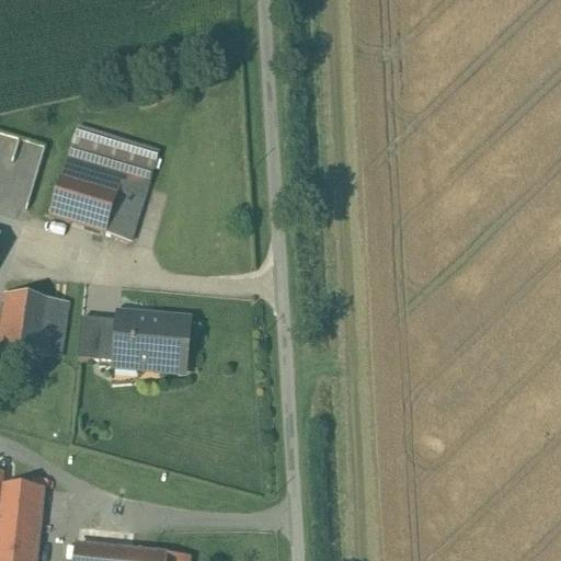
[(156,151),(76,127),(67,156),(147,180),(156,151)]
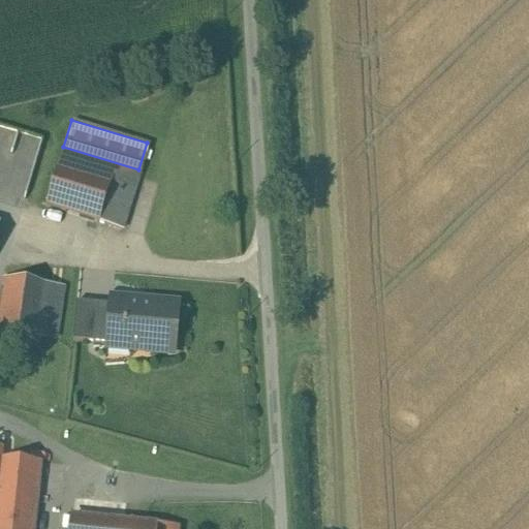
[(0,196),(24,204),(43,135),(0,122),(0,196)]
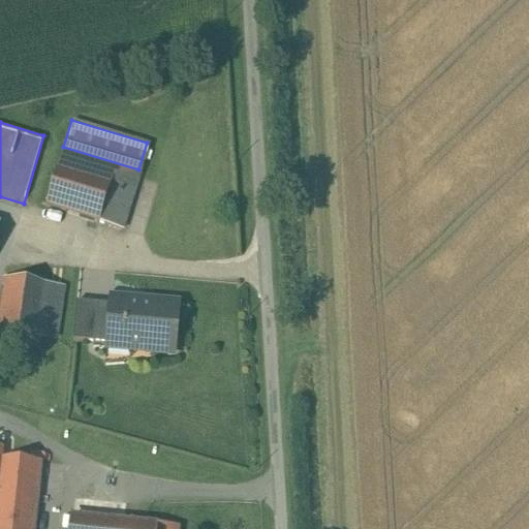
[(63,147),(45,205),(122,228),(139,170),(138,169),(63,147)]
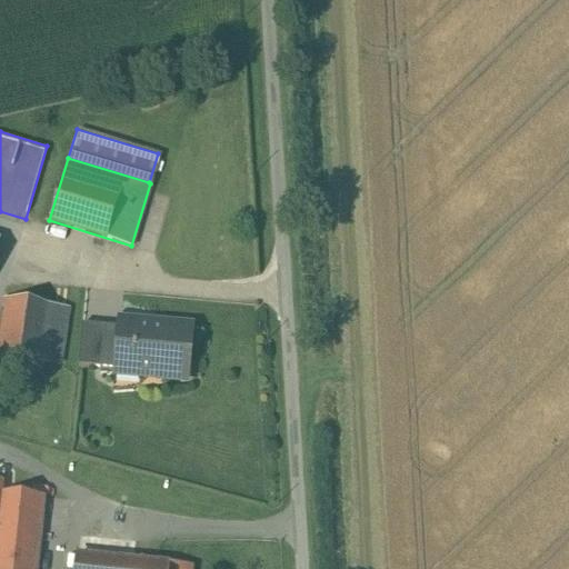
[(67,310),(3,300),(0,316),(0,353),(57,363),(67,310)]
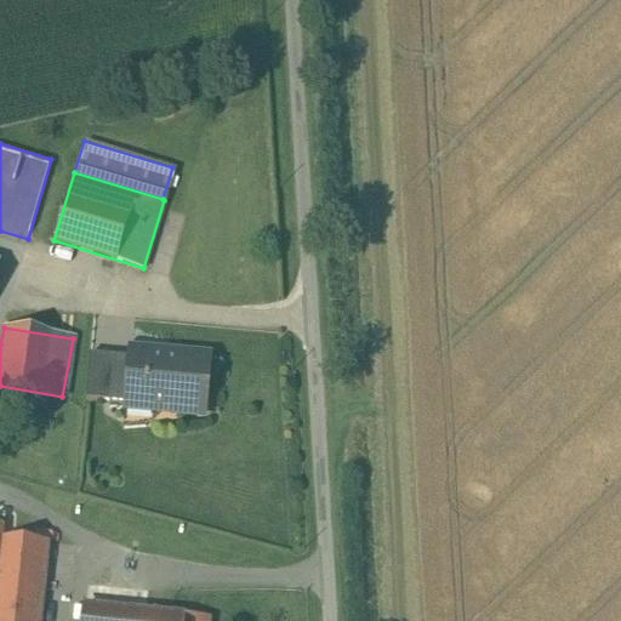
[(170,354),(130,351),(129,365),(90,362),(91,354),(89,354),(85,399),(125,403),(125,408),(203,415),(208,362),(170,358),(170,354)]
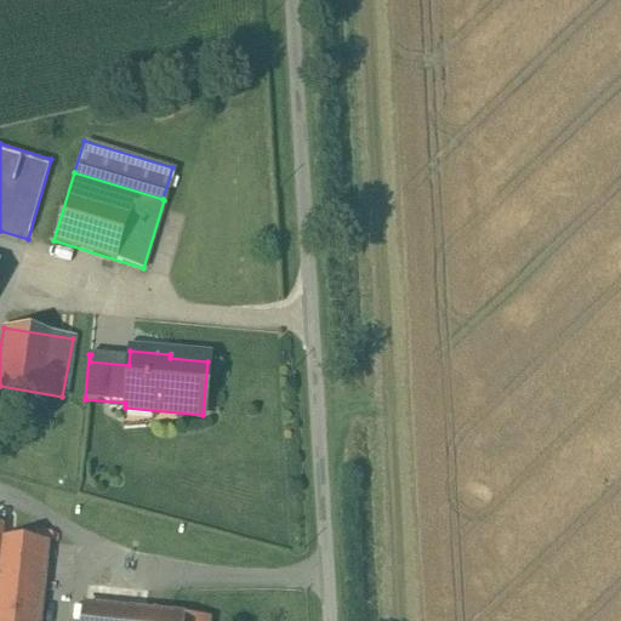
[(40,620),(50,542),(0,537),(0,540),(0,620),(40,620)]
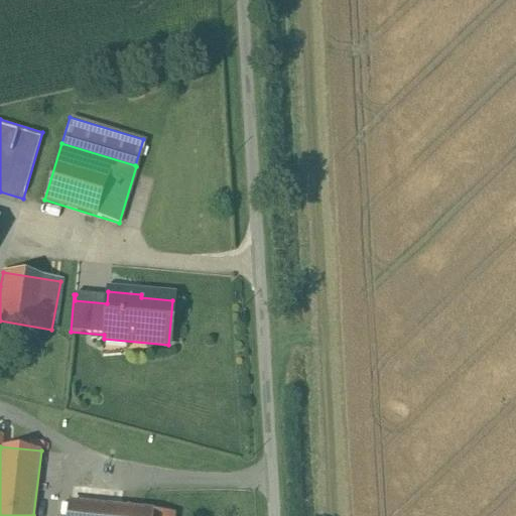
[(164,515),(165,513),(70,503),(68,515),(164,515)]
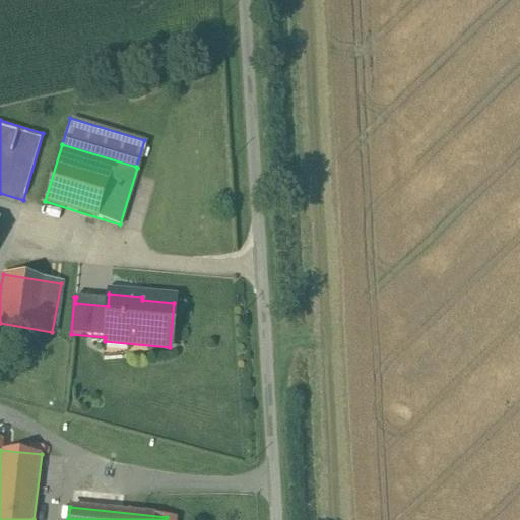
All buildings are outlined.
